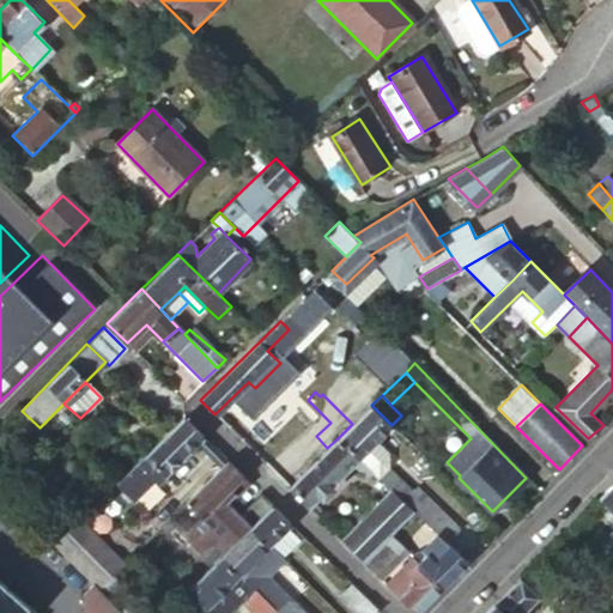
[(377,438),(392,425),(371,405),(352,424),(340,436),(327,448),(287,487),(307,507),(337,477),(338,477),(352,463),(359,456),(370,447),(377,438)]
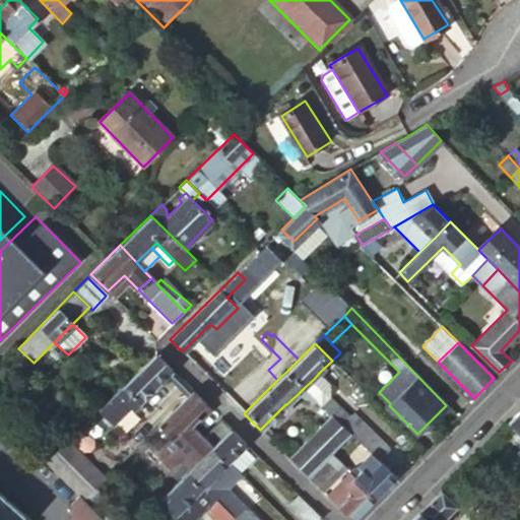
[(173,371),(155,353),(131,377),(116,392),(99,408),(113,423),(130,406),(133,409),(173,371)]
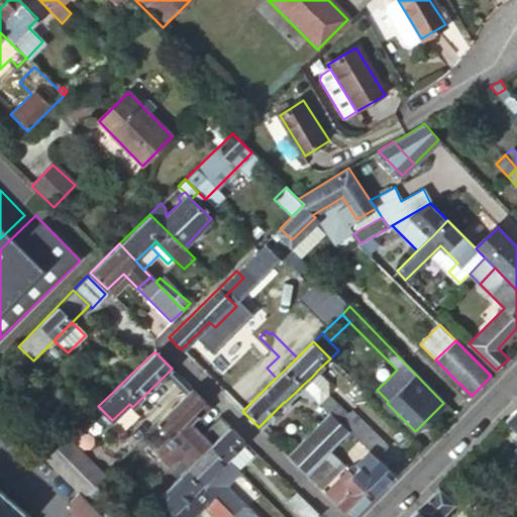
[(327,379),(318,370),(312,377),(303,385),(314,396),(318,400),(327,391),(327,379)]
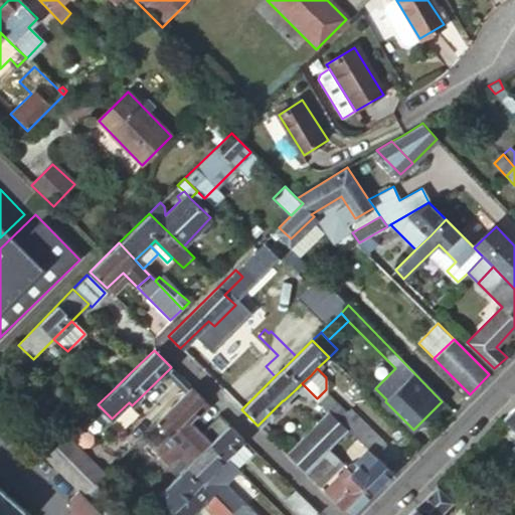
[(302,383),(296,389),(307,400),(313,394),(302,383)]
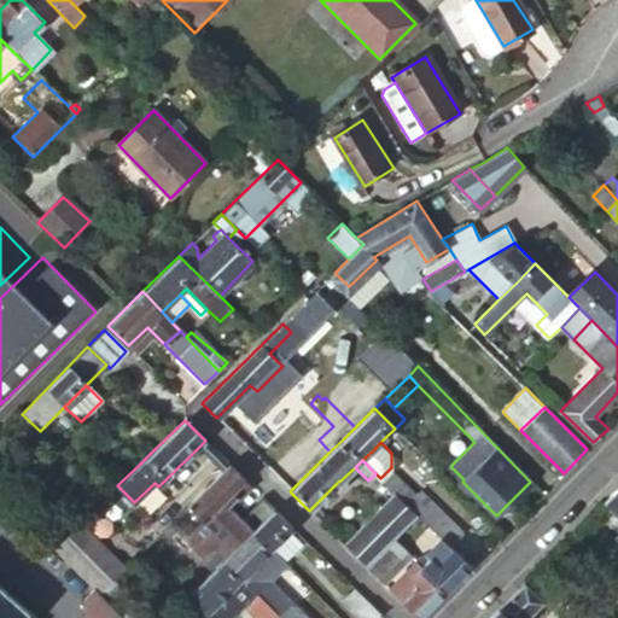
[(244,479),(228,464),(170,522),(175,526),(204,555),(213,547),(221,538),(232,549),(251,530),(273,508),(262,497),(240,519),(222,501),(244,479)]
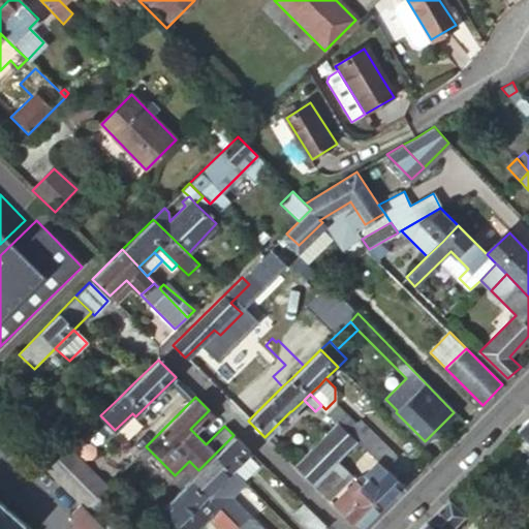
[(356,422),(335,400),(325,409),(339,423),(356,440),(377,461),(384,468),(397,456),(360,418),(356,422)]
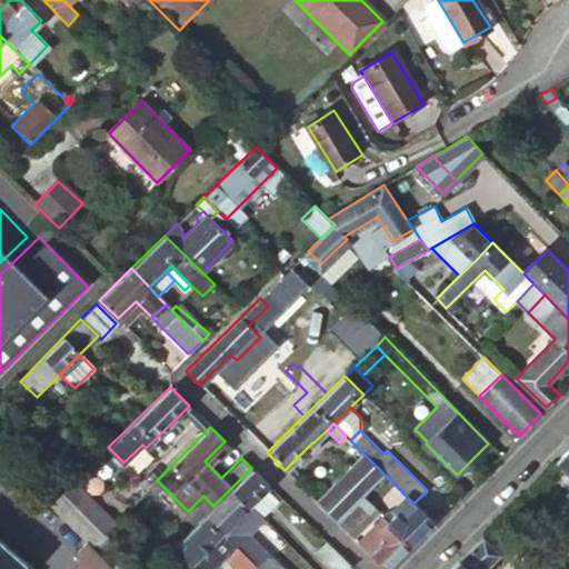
[(568,447),(557,460),(568,471),(568,447)]
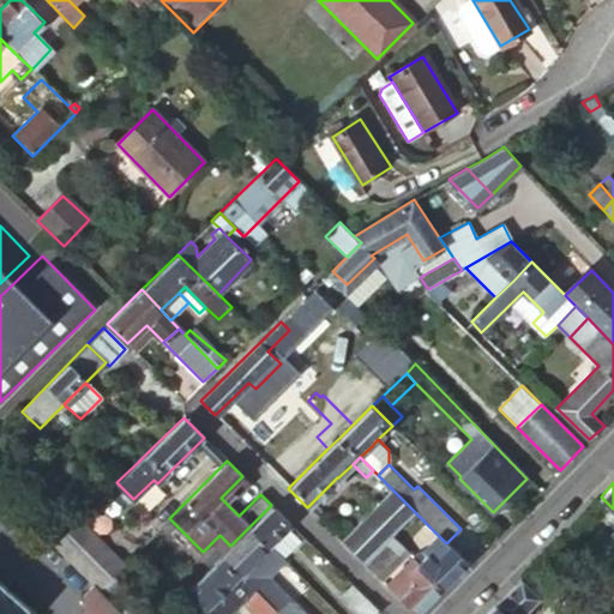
[(393,491),(350,535),(369,554),(390,535),(395,530),(414,511),(393,491)]
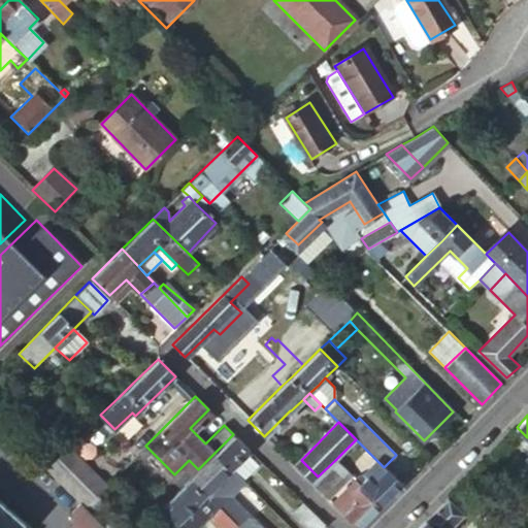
[(251,452),(233,434),(215,453),(232,469),(251,452)]
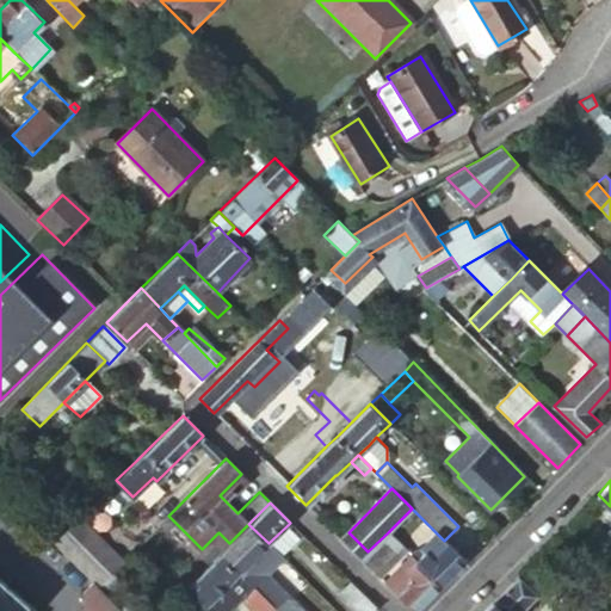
[(79,516),(51,542),(92,581),(97,587),(99,585),(110,575),(125,559),(79,516)]
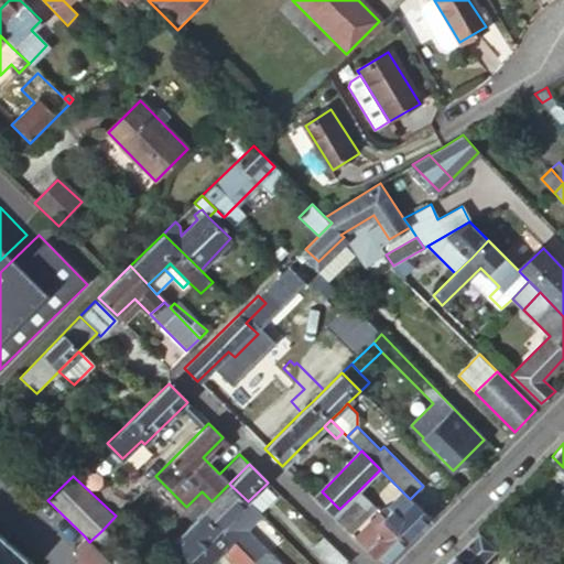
[(160,480),(155,476),(150,481),(154,486),(160,480)]
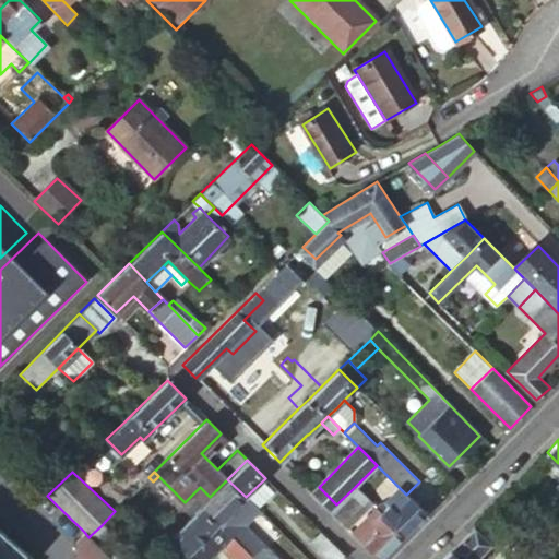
[(277,558),(245,525),(260,511),(246,497),(227,479),(210,497),(202,504),(201,506),(253,558),(277,558)]
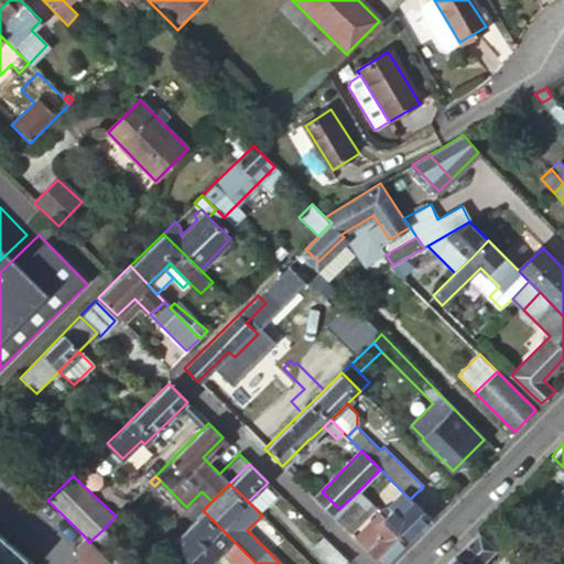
[(378,502),(362,487),(358,491),(375,507),(378,502)]
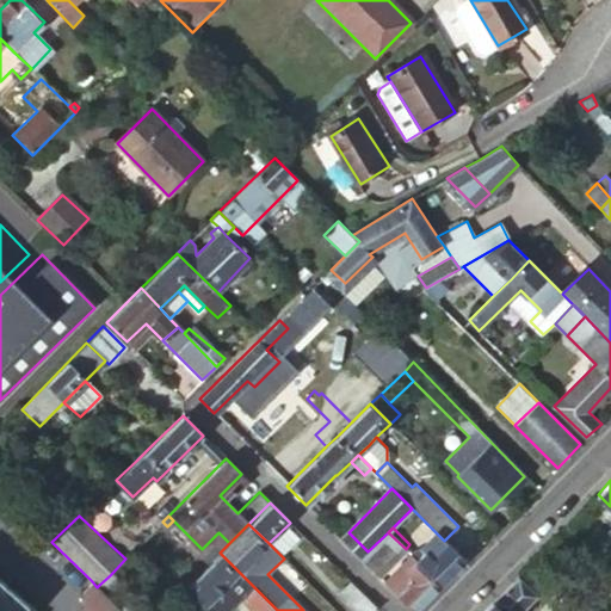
[(221,551),(229,543),(218,532),(210,541),(221,551)]
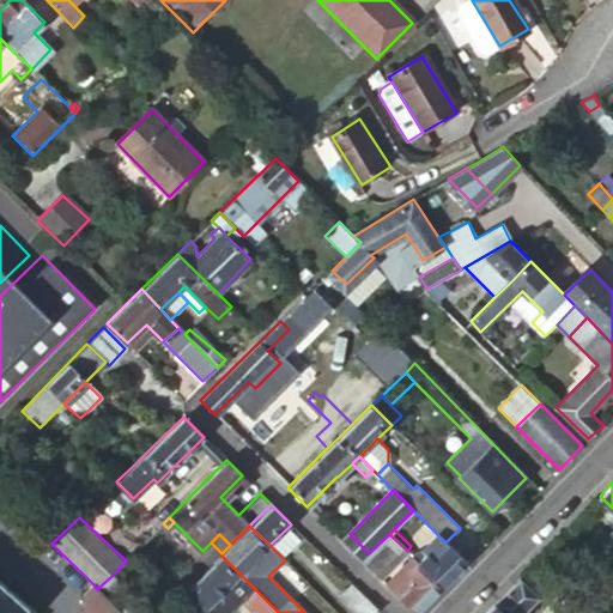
[(362,562),(386,586),(406,566),(399,558),(407,551),(389,534),(369,553),(362,562)]
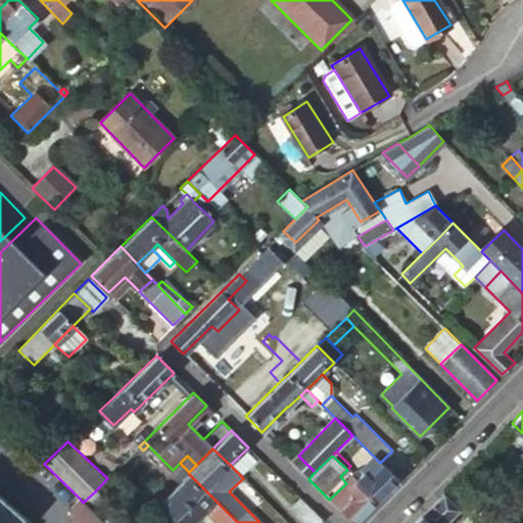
[(362,484),(378,501),(398,480),(380,463),(373,456),(353,476),(362,484)]
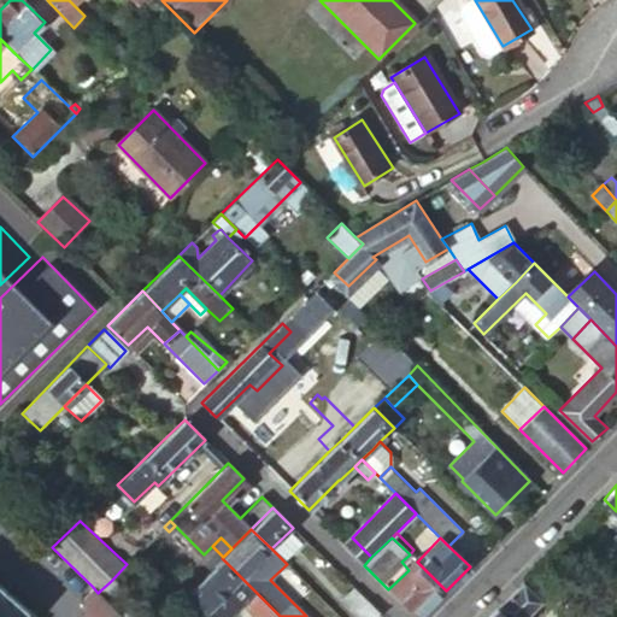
[(280,616),(222,558),(187,593),(194,600),(207,613),(230,589),(257,616),(280,616)]
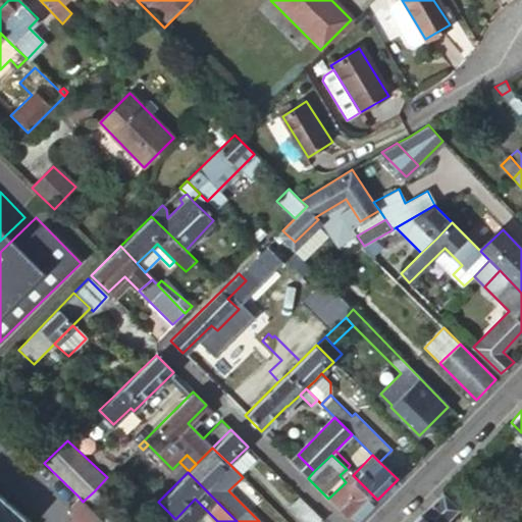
[(332,503),(352,521),(355,521),(377,500),(361,483),(354,490),(349,486),(332,503)]
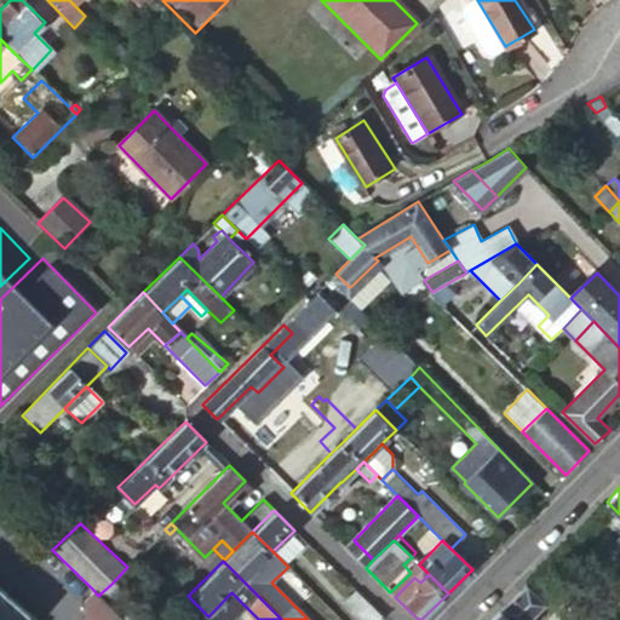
[(529,619),(546,604),(526,583),(488,619),(529,619)]
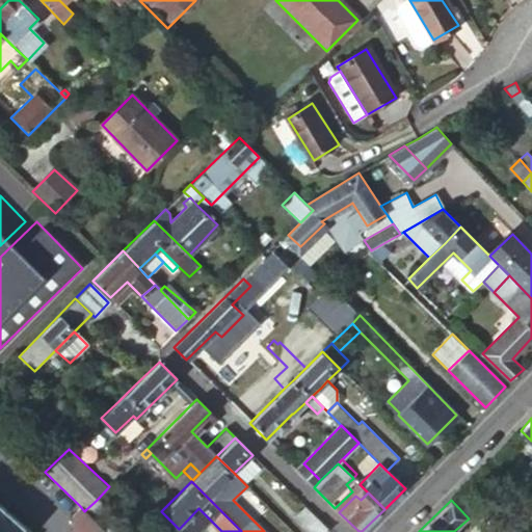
[(126,531),(96,501),(86,509),(108,531),(126,531)]
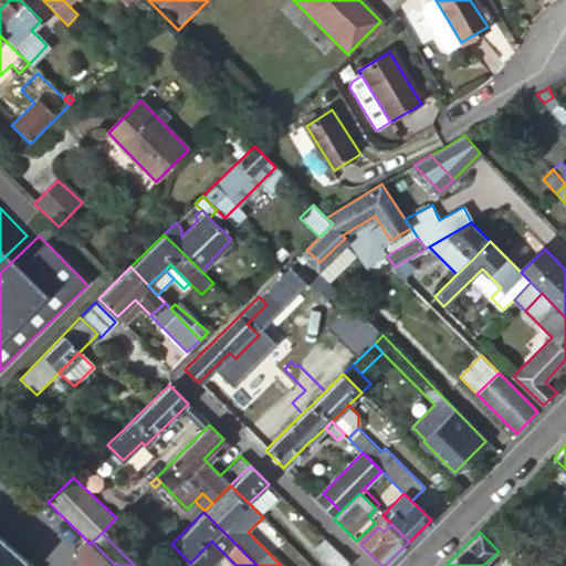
[(310,546),(331,565),(345,565),(349,563),(321,535),(310,546)]
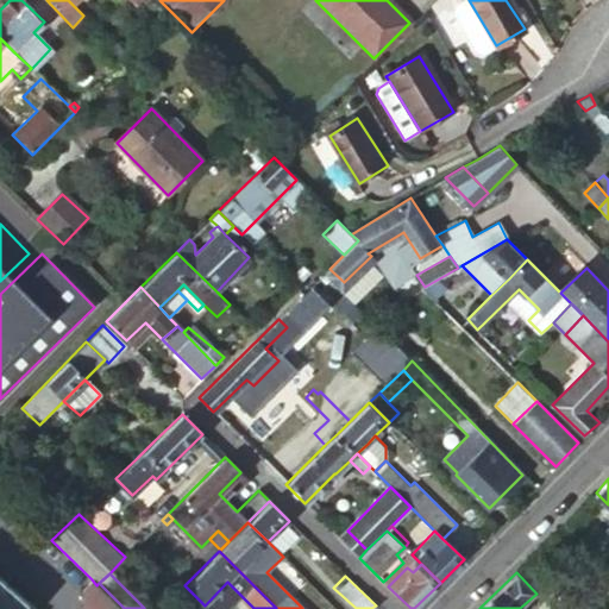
[(0,608),(23,608),(27,603),(0,579),(0,608)]
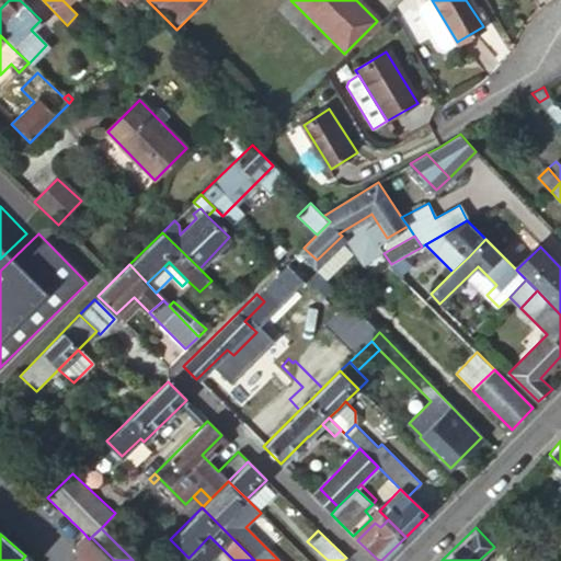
[(89,539),(84,534),(75,544),(77,560),(107,560),(110,559),(89,539)]
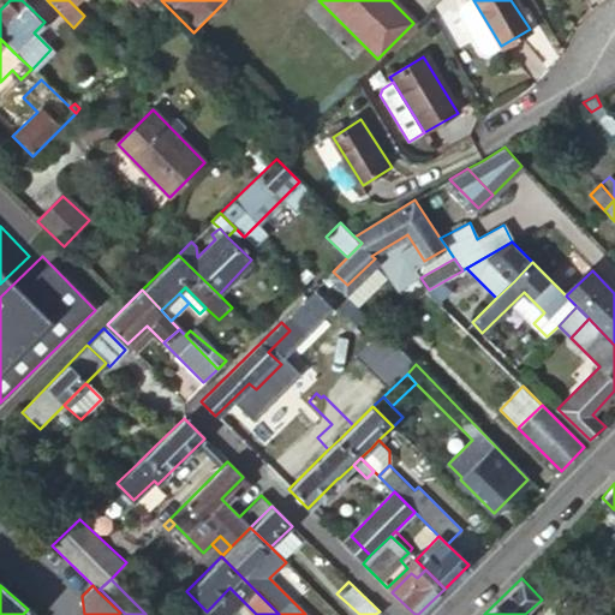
[(193,598),(186,591),(167,610),(172,614),(180,614),(183,613),(181,610),(193,598)]
